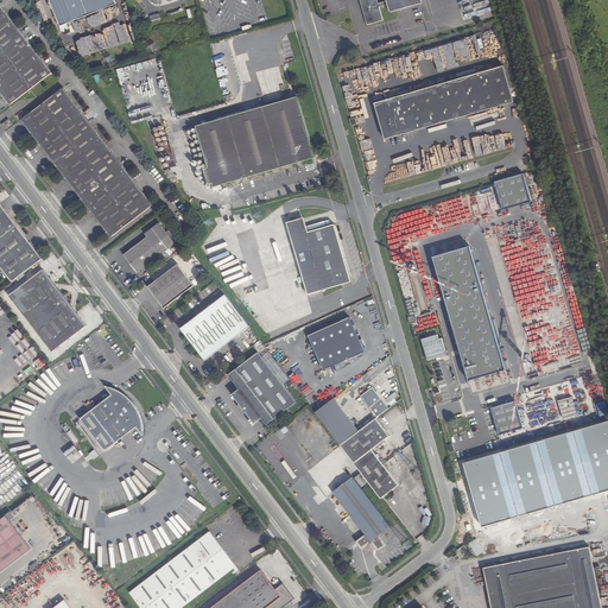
[(49,0),(59,26),(116,4),(114,0),(49,0)]
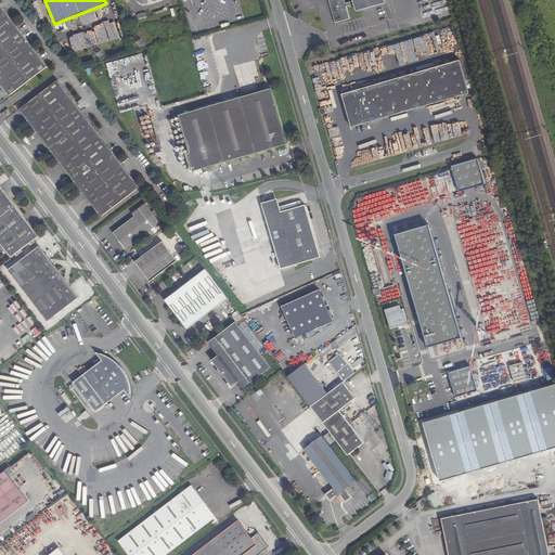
[(328,0),(335,23),(349,18),(344,0),(328,0)]
